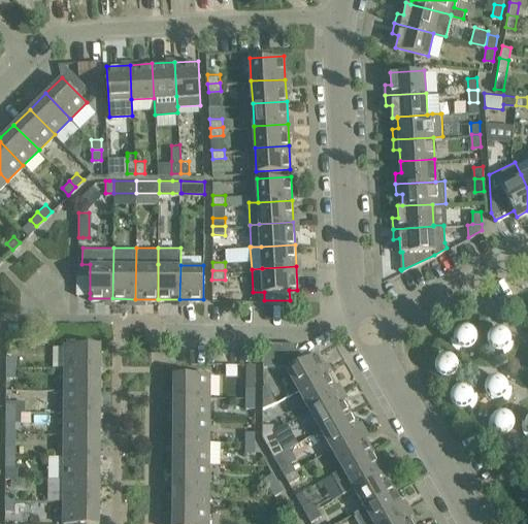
[(455,341),(452,344),(452,345),(454,347),(456,349),(457,349),(460,351),(461,351),(465,351),(465,348),(467,348),(468,348),(469,347),(471,346),(472,345),(474,344),(474,342),(475,341),(475,340),(476,338),(476,336),(476,334),(476,333),(476,331),(475,330),(474,329),(473,327),(472,326),(470,325),(469,324),(466,324),(463,324),(461,325),(459,326),(457,327),(456,328),(455,330),(454,332),(454,333),(453,334),(453,336),(454,338),(454,339),(455,341)]
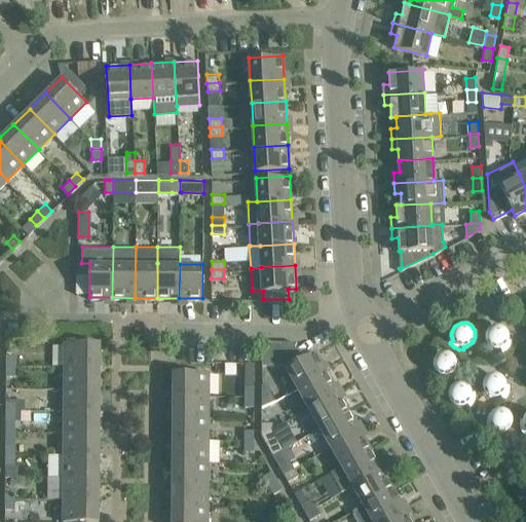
[(485,335),(485,336),(485,337),(485,338),(486,339),(486,340),(486,341),(487,342),(487,343),(488,344),(489,345),(490,346),(491,346),(492,347),(493,347),(494,348),(495,348),(496,348),(497,348),(498,348),(499,348),(500,347),(501,350),(502,350),(503,349),(505,349),(506,348),(506,347),(508,346),(509,345),(510,344),(511,343),(511,342),(511,341),(512,340),(512,339),(509,338),(509,337),(509,336),(509,335),(509,334),(509,333),(509,332),(508,331),(508,330),(506,329),(505,328),(504,327),(503,327),(502,326),(501,326),(501,325),(500,325),(499,325),(498,325),(497,325),(496,325),(495,325),(494,325),(493,326),(492,326),(491,327),(490,327),(489,328),(488,329),(487,330),(486,331),(486,332),(486,333),(485,334),(485,335)]
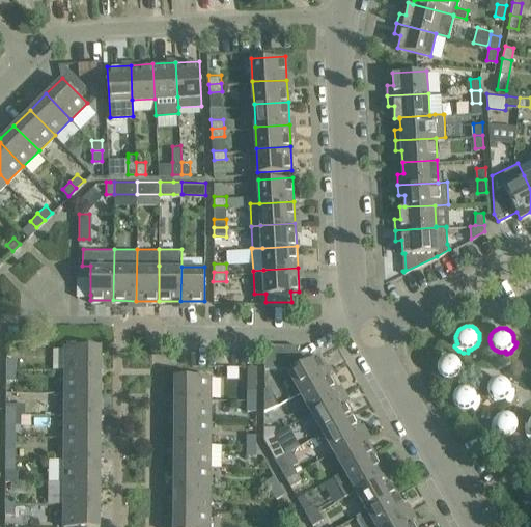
[(264,343),(264,367),(286,367),(288,370),(300,390),(330,373),(318,354),(305,361),(297,351),(300,343),(264,343)]
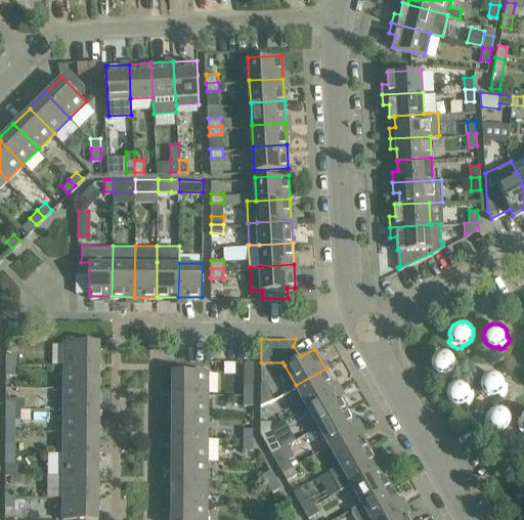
[(64,340),(64,362),(99,363),(99,340),(64,340)]
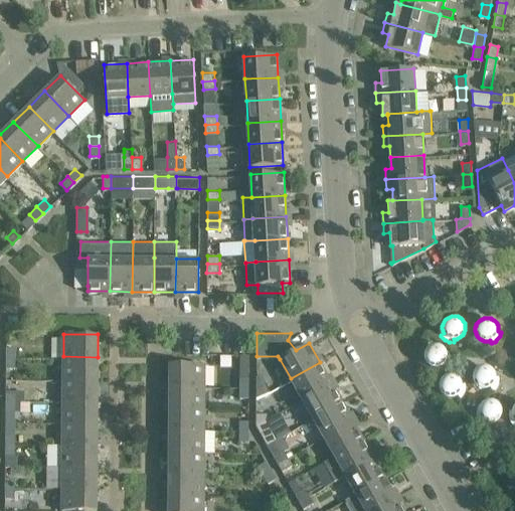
[(423,354),(423,355),(423,356),(424,357),(424,358),(424,359),(424,360),(425,361),(425,362),(426,362),(427,363),(427,364),(428,364),(430,365),(431,365),(431,366),(432,366),(433,367),(434,367),(435,367),(435,370),(436,370),(437,370),(439,369),(440,369),(441,369),(442,368),(443,368),(444,367),(445,366),(446,365),(447,365),(448,364),(448,363),(446,361),(446,360),(447,359),(447,358),(448,357),(448,355),(448,354),(447,353),(447,352),(447,351),(447,350),(446,350),(446,349),(445,348),(444,347),(444,346),(443,346),(442,345),(441,345),(440,344),(439,344),(438,344),(437,344),(436,344),(435,344),(434,344),(433,344),(432,344),(431,345),(430,345),(428,346),(427,347),(426,348),(425,349),(425,350),(424,351),(424,352),(424,353),(423,354)]
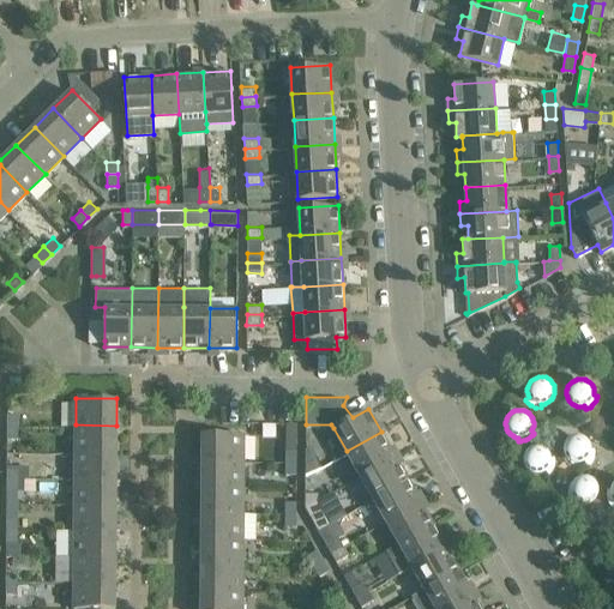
[(7,412),(7,424),(18,424),(18,412),(7,412)]
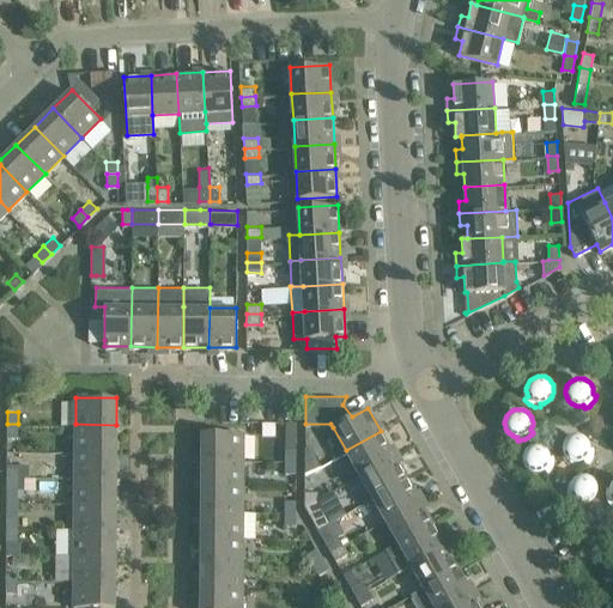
[(285,447),(296,447),(296,419),(285,419),(285,447)]
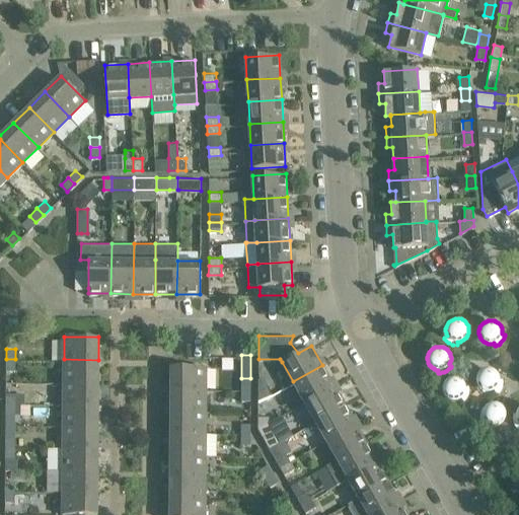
[(6,359),(6,369),(15,369),(15,359),(6,359)]
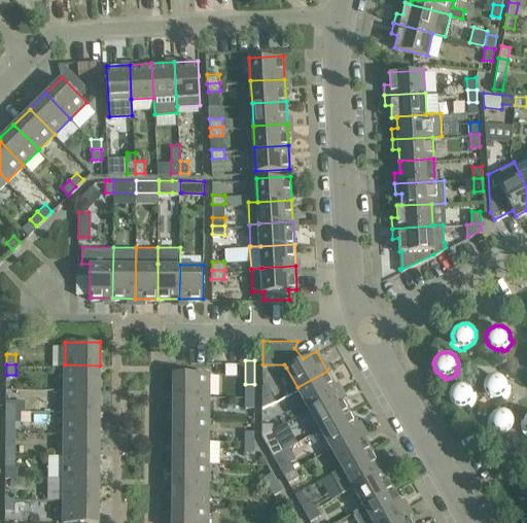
[(65,387),(100,387),(100,365),(65,364),(65,387)]
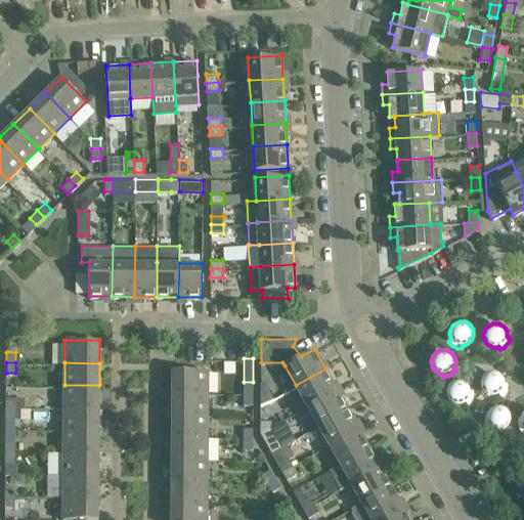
[(325,369),(296,385),(307,405),(337,388),(325,369)]
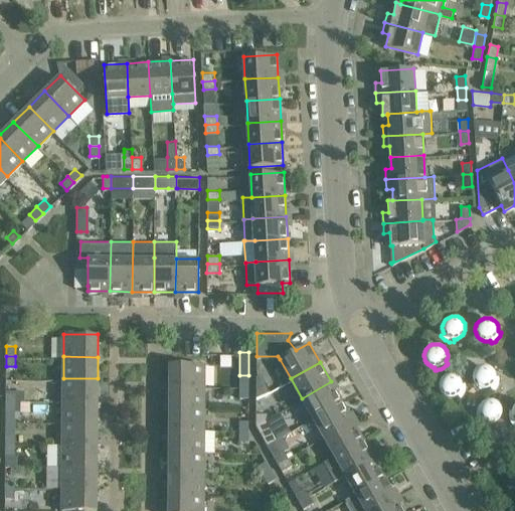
[(170,363),(170,385),(204,385),(204,363),(170,363)]
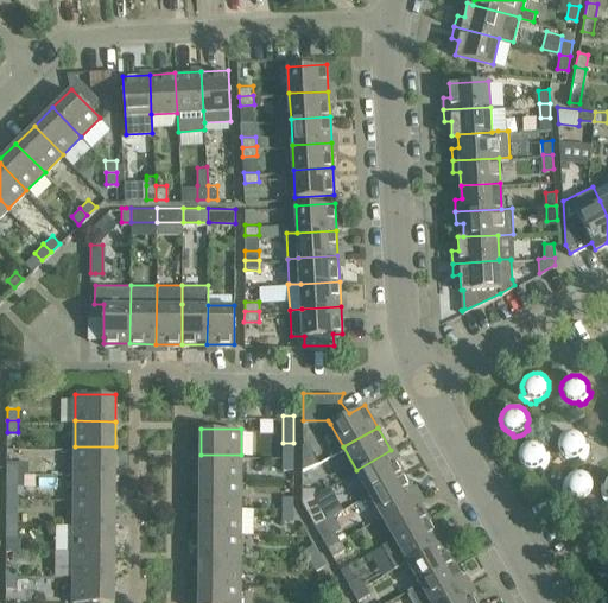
[(577,457),(580,461),(582,458),(583,457),(586,455),(587,454),(588,451),(589,450),(589,446),(589,445),(586,445),(586,443),(586,442),(584,439),(583,438),(582,436),(581,435),(578,432),(576,431),(571,431),(569,431),(568,431),(567,432),(563,433),(561,436),(559,438),(558,439),(558,442),(558,443),(558,445),(558,446),(558,449),(559,451),(561,452),(562,454),(563,456),(565,457),(568,457),(569,458),(571,458),(574,458),(576,457),(577,457)]
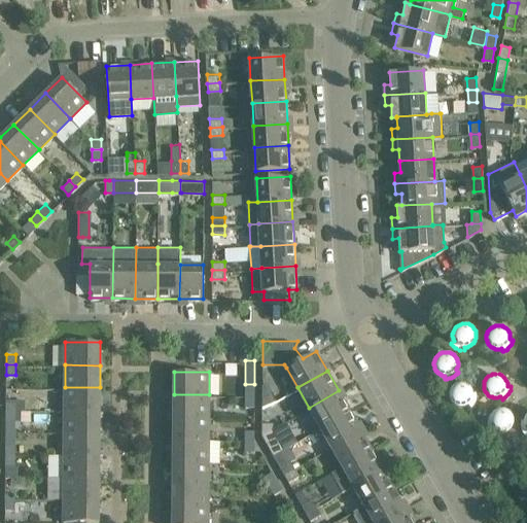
[(471,388),(471,387),(469,385),(467,383),(465,383),(463,382),(461,382),(459,382),(457,382),(455,383),(454,384),(452,386),(451,387),(450,389),(449,391),(449,393),(449,395),(450,396),(450,397),(451,399),(453,402),(455,404),(456,405),(458,405),(460,406),(461,406),(463,406),(465,405),(467,404),(468,403),(470,401),(471,401),(475,402),(476,399),(477,397),(477,395),(477,393),(477,390),(476,389),(475,386),(471,388)]
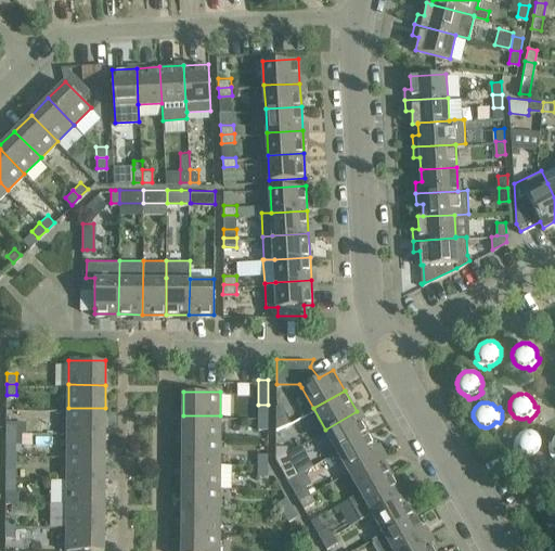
[(258,405),(258,417),(268,417),(268,405),(258,405)]
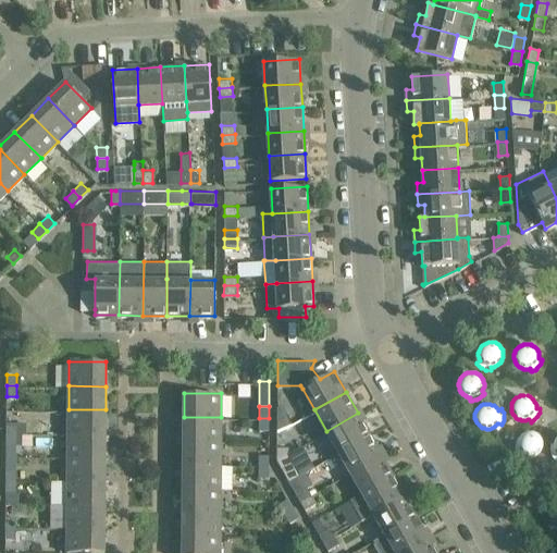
[(276,406),(276,419),(276,429),(291,422),(287,415),(284,406),(276,406)]
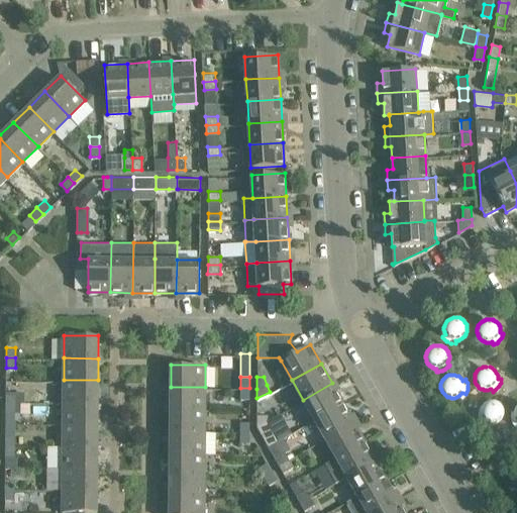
[(64,380),(64,402),(98,402),(98,380),(64,380)]
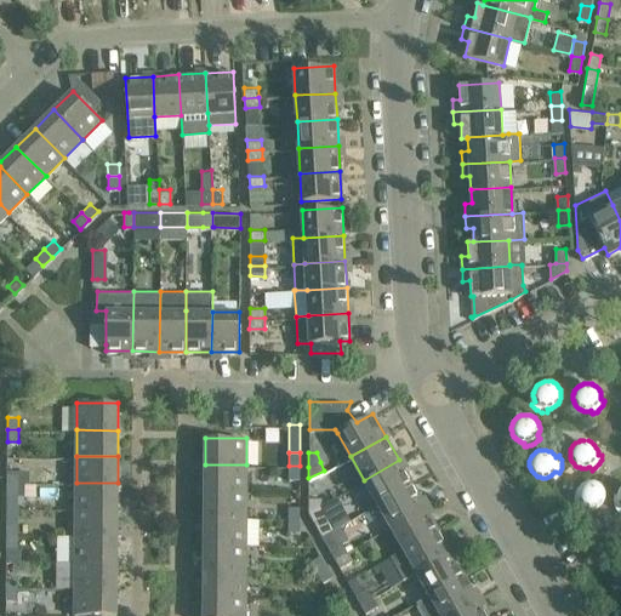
[(399,460),(364,480),(377,502),(411,483),(399,460)]
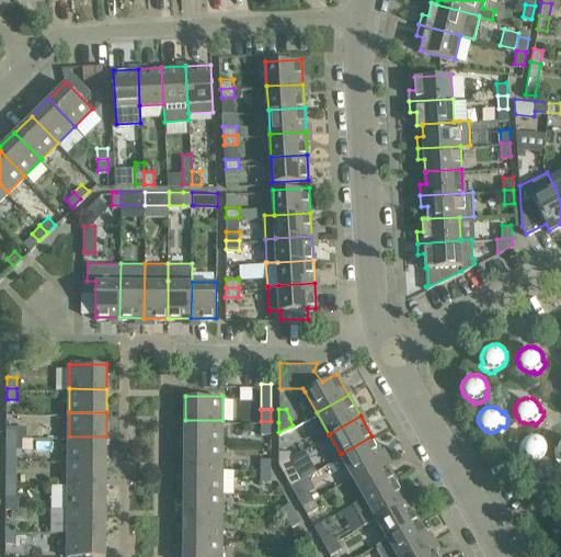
[(185,420),(185,444),(222,444),(222,420),(185,420)]
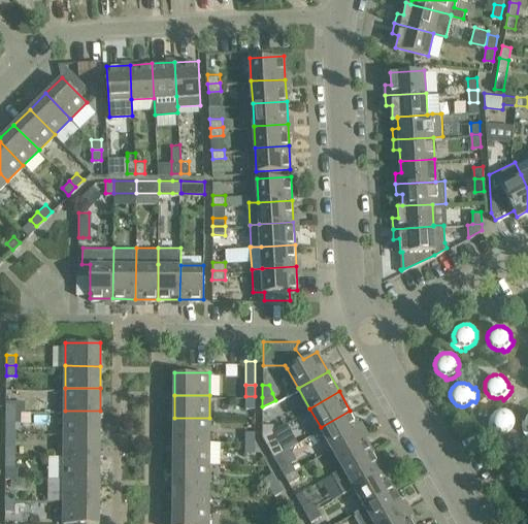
[(245,406),(255,406),(255,396),(245,396),(245,406)]
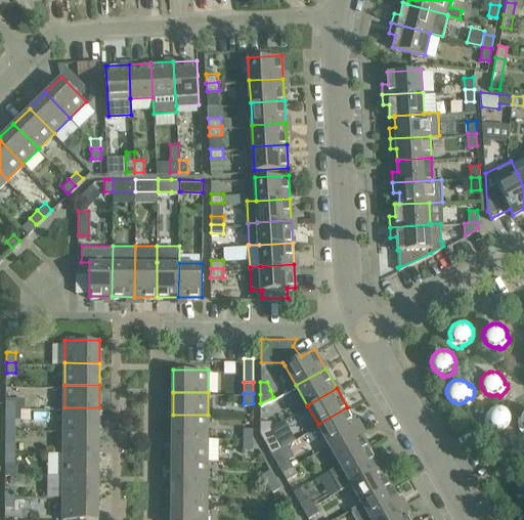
[(6,396),(6,406),(15,406),(15,396),(6,396)]
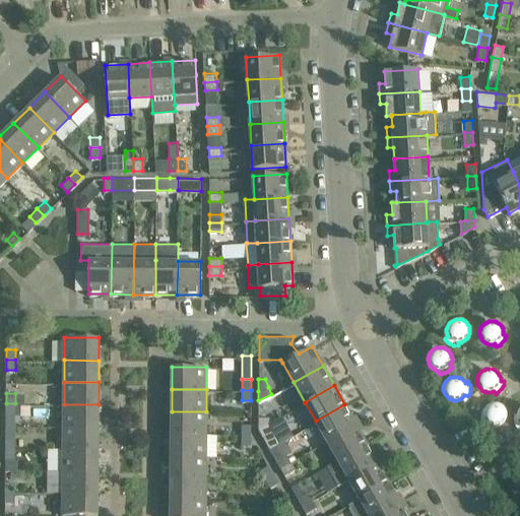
[(15,403),(6,403),(6,413),(15,413),(15,403)]
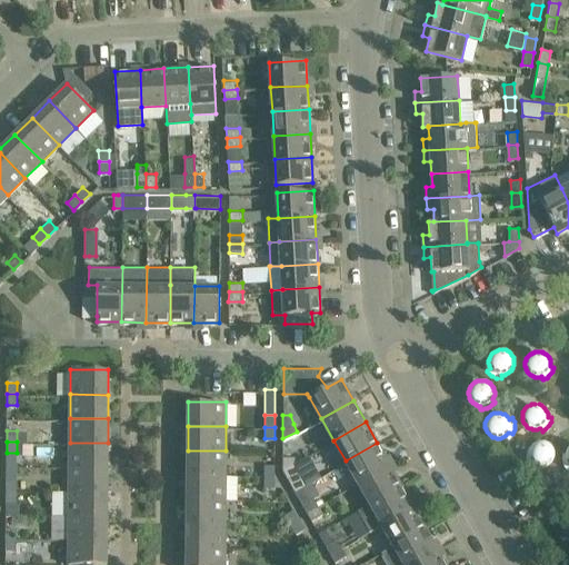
[(526,453),(525,454),(526,455),(526,457),(526,458),(526,459),(527,459),(529,458),(530,459),(530,461),(531,462),(531,463),(532,464),(533,464),(536,466),(537,466),(538,466),(539,467),(540,467),(541,467),(542,467),(543,467),(545,467),(546,466),(547,466),(548,465),(549,465),(550,464),(551,463),(552,462),(552,461),(553,459),(553,458),(553,457),(555,456),(555,455),(555,454),(555,453),(555,452),(553,450),(553,449),(553,448),(552,447),(551,446),(550,445),(549,444),(548,443),(547,443),(546,442),(545,442),(543,442),(542,442),(541,442),(540,442),(539,442),(538,442),(537,443),(536,443),(535,443),(533,444),(532,445),(530,444),(529,444),(528,445),(527,446),(527,447),(526,449),(526,450),(526,452),(526,453)]
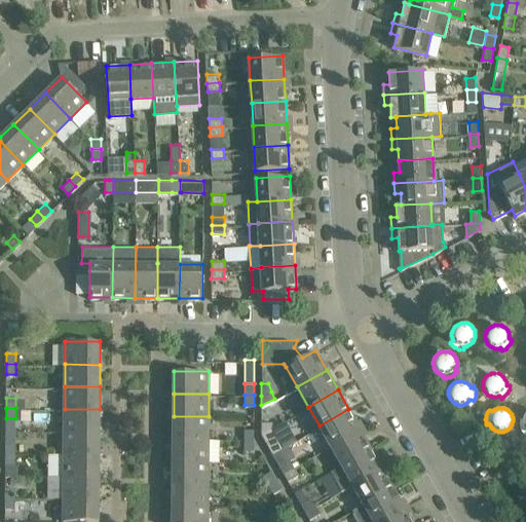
[(65,431),(100,431),(100,409),(65,409),(65,431)]
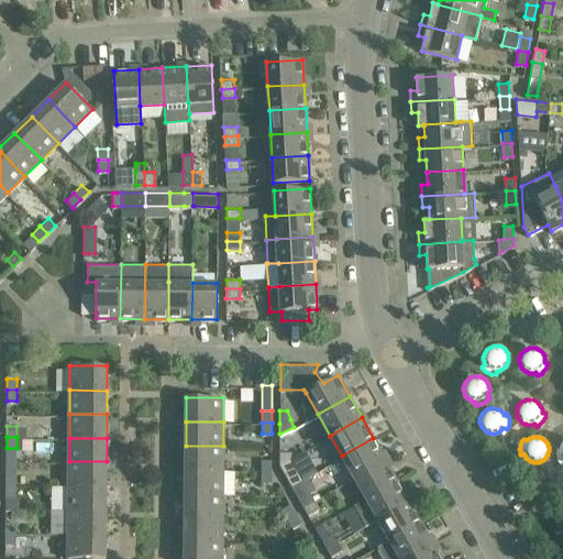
[(373,438),(342,456),(353,477),(385,459),(373,438)]
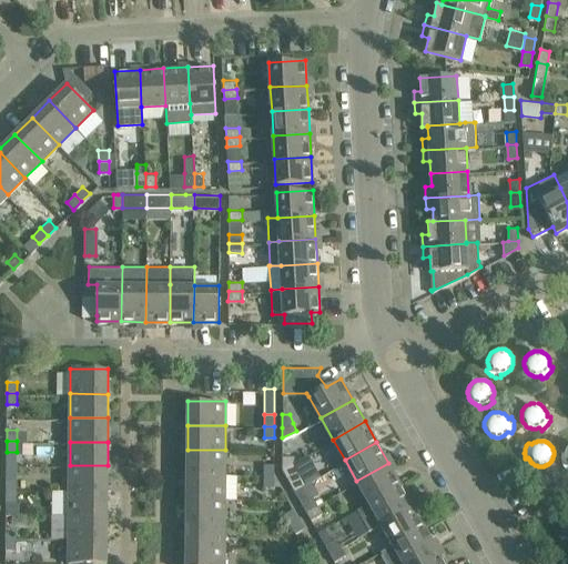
[(188,450),(188,473),(225,473),(225,450),(188,450)]
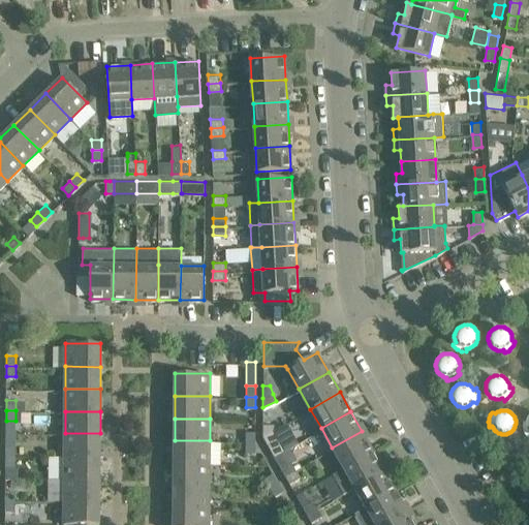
[(262,423),(262,435),(274,430),(274,423),(262,423)]
